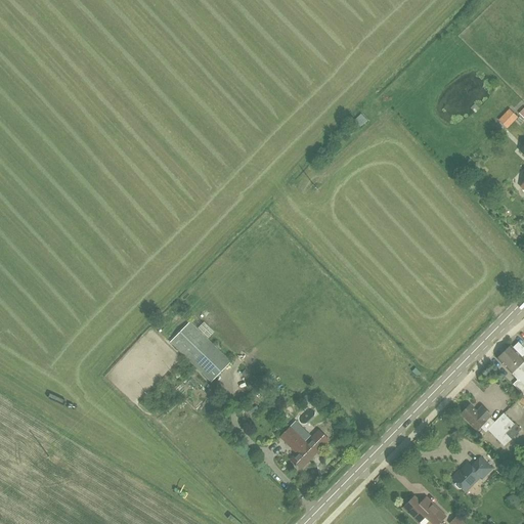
[(509,110),(503,115),(512,123),(517,118),(509,110)]
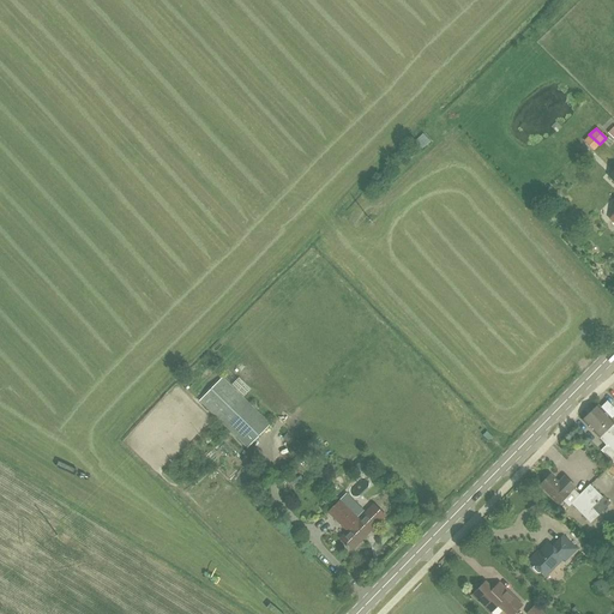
[(421,149),(429,142),(421,133),(414,140),(421,149)]
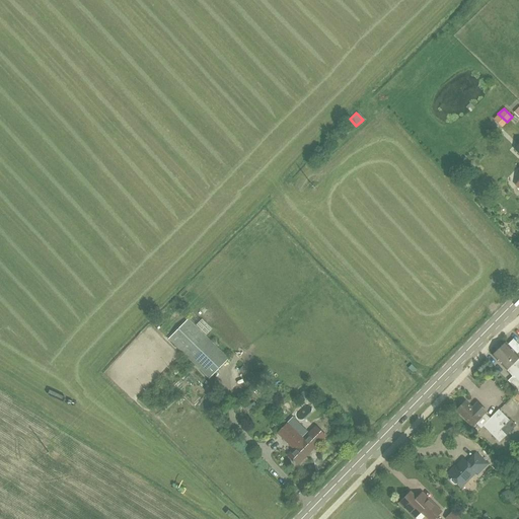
[(168,339),(209,379),(229,359),(189,318),(168,339)]
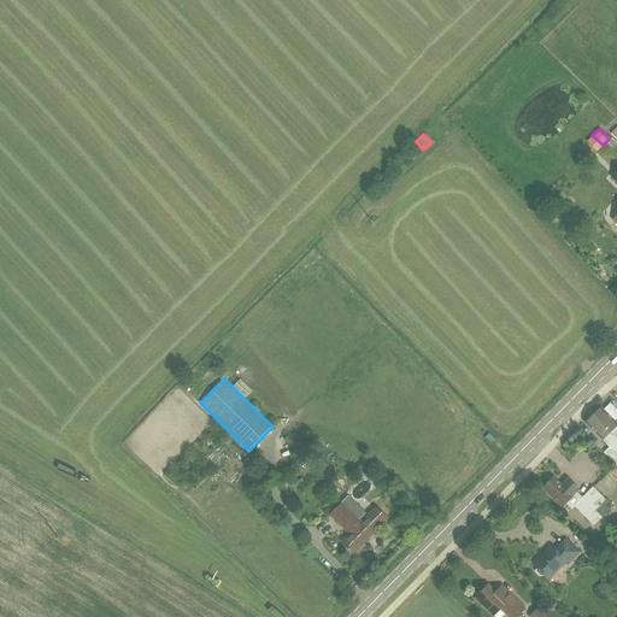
[(616,409),(610,403),(604,410),(601,406),(593,415),(616,439),(616,424),(616,422),(616,421),(616,418),(616,409)]
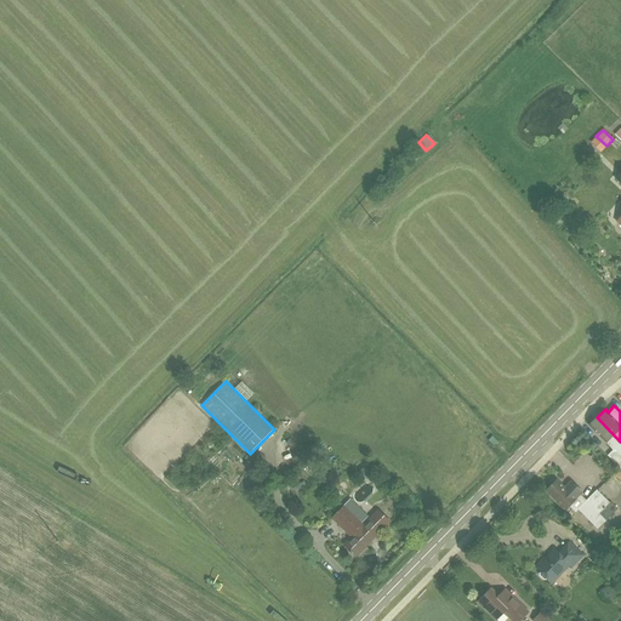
[(620,442),(597,417),(590,425),(607,443),(607,442),(614,449),(608,455),(620,467),(620,466),(620,442)]
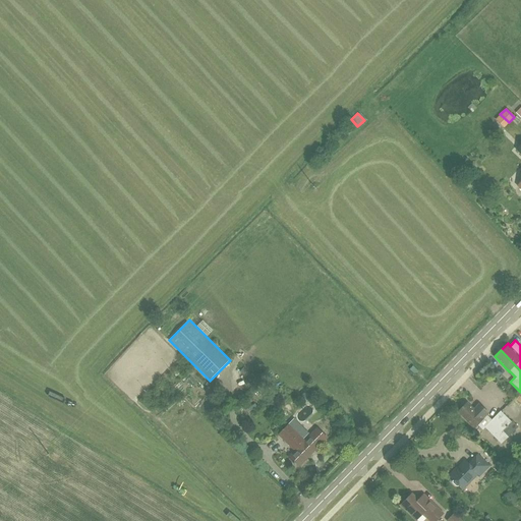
[(244,367),(240,371),(252,384),(256,380),(244,367)]
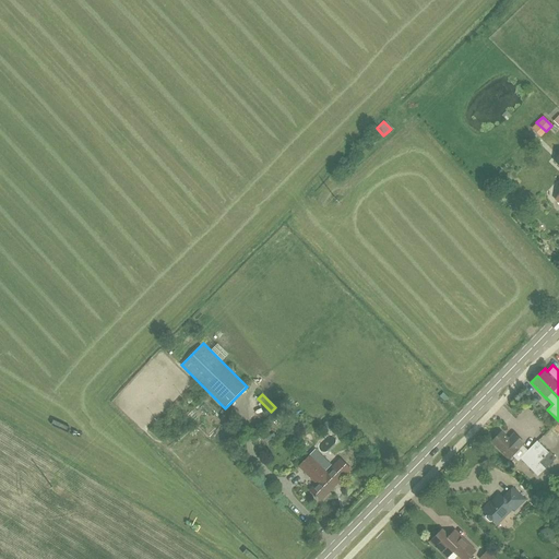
[(523,444),(524,442),(518,436),(512,442),(501,431),(491,442),(509,460),(512,455),(518,461),(520,459),(538,476),(546,468),(539,462),(549,452),(537,441),(528,450),(523,444)]
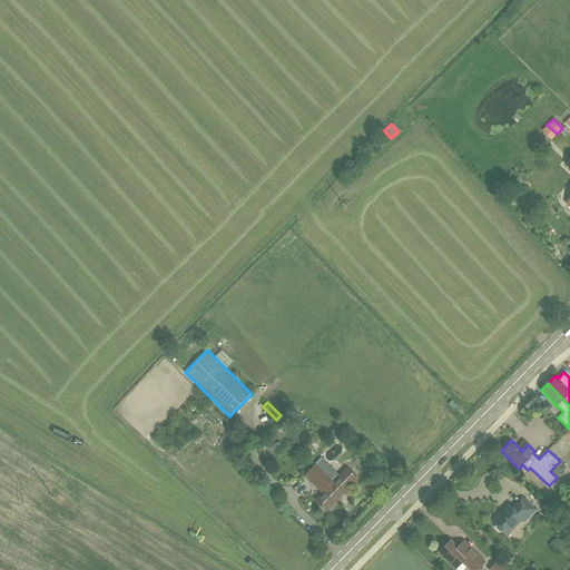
[(357,479),(346,469),(332,483),(315,465),(305,475),(323,492),(315,500),(326,511),(340,499),(338,498),(357,479)]
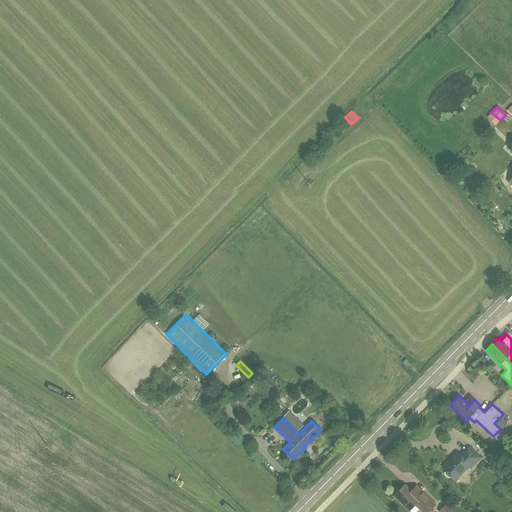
[(449,459),(441,467),(446,471),(444,473),(445,474),(448,478),(450,478),(457,471),(460,475),(461,475),(465,472),(465,470),(469,465),(472,468),(482,458),(470,447),(461,456),(457,453),(450,460),(449,459)]
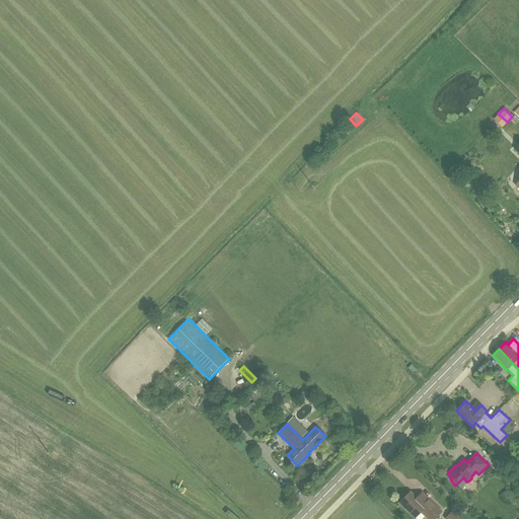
[(416,498),(410,493),(399,503),(415,518),(421,511),(429,518),(434,518),(441,512),(422,493),(416,498)]
